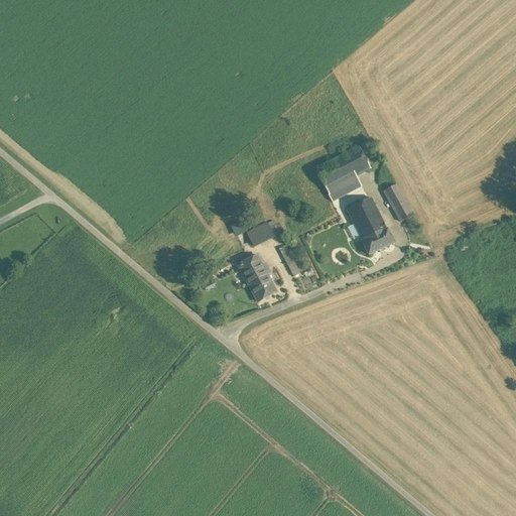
[(359,147),(316,169),(328,191),(348,180),(356,176),(370,168),(359,147)]
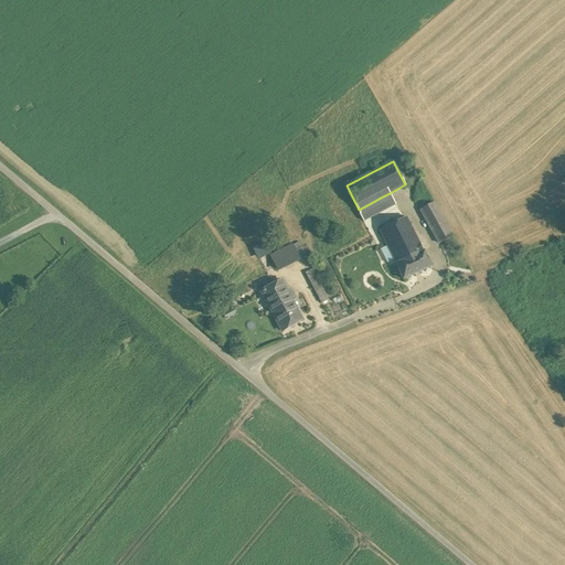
[(390,193),(381,198),(387,208),(395,203),(390,193)]
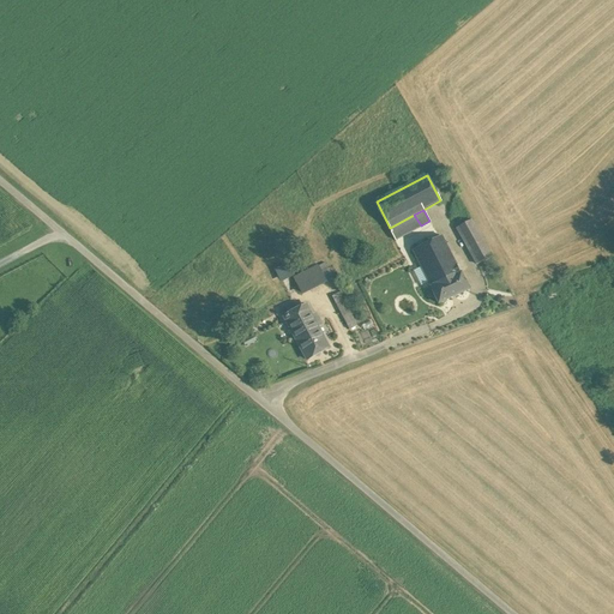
[(414,215),(390,228),(392,233),(391,233),(395,240),(421,226),(414,215)]
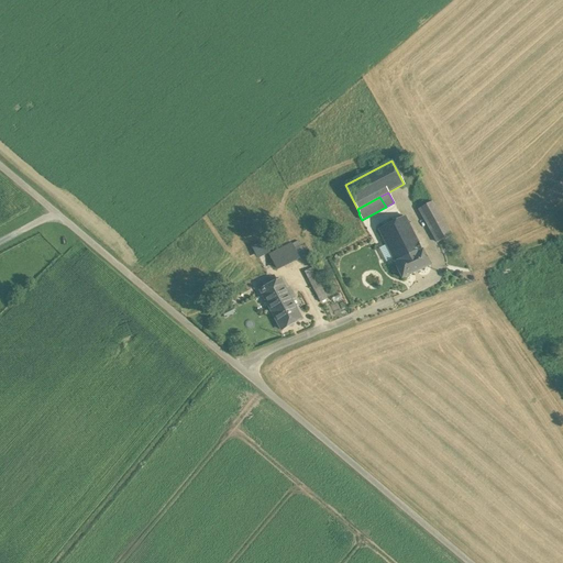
[(442,219),(432,201),(419,209),(429,228),(442,219)]
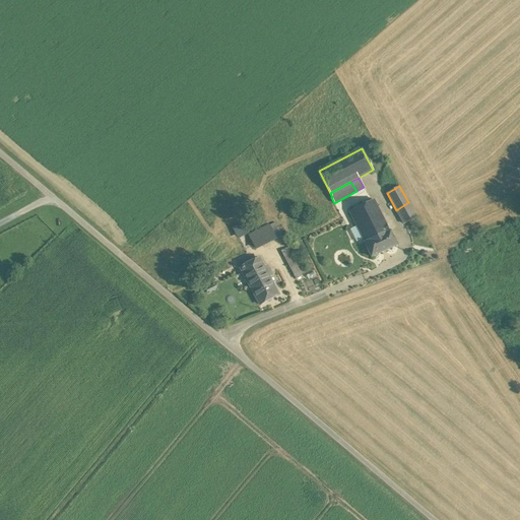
[(374,200),(349,212),(358,228),(364,240),(365,243),(390,232),(374,200)]
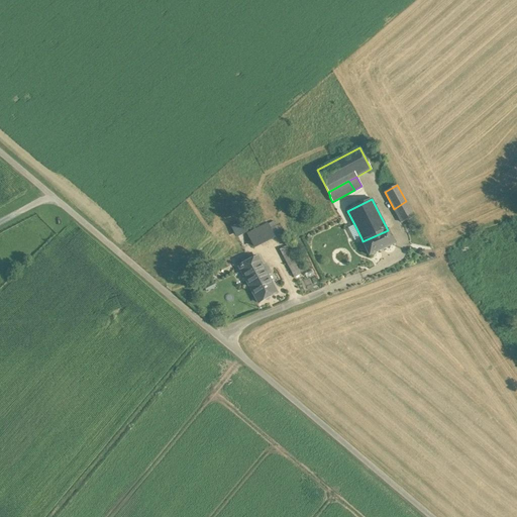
[(406,201),(394,209),(402,222),(414,216),(406,201)]
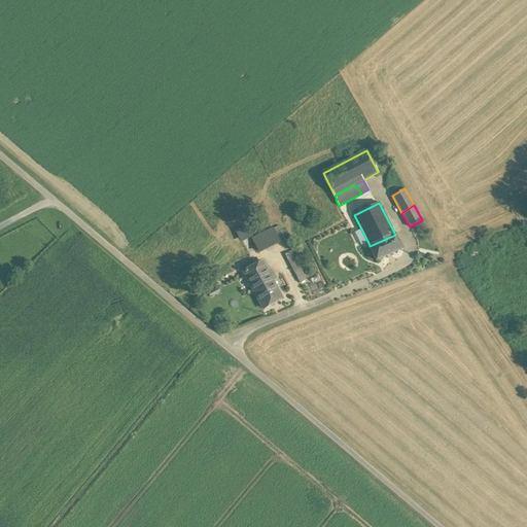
[(251,236),(246,225),(236,232),(241,241),(251,236)]
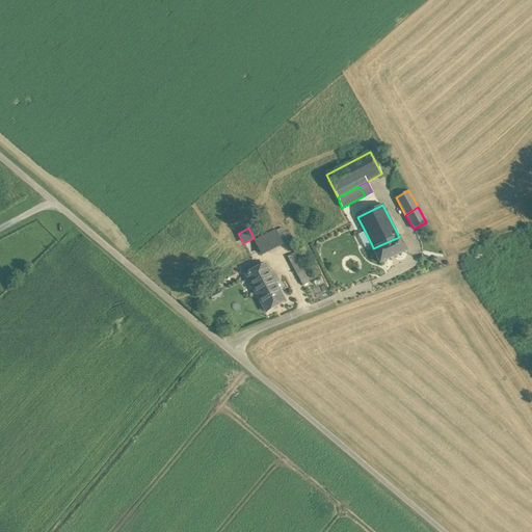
[(275,231),(278,236),(285,233),(283,228),(275,231)]
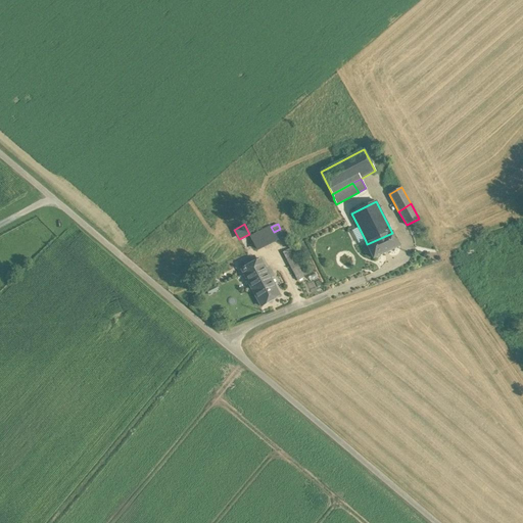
[(271,227),(251,237),(257,250),(278,240),(274,232),(271,227)]
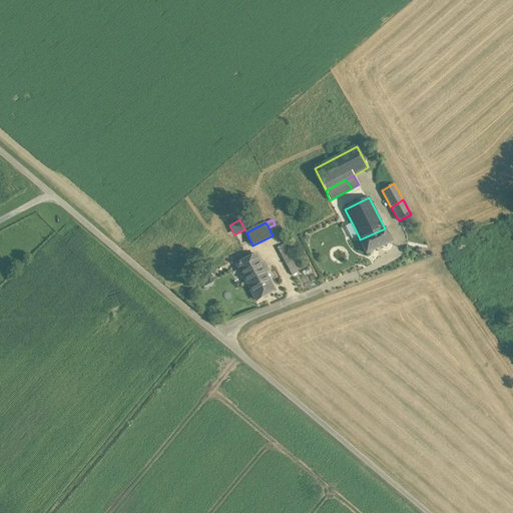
[(275,224),(269,227),(273,235),(279,232),(275,224)]
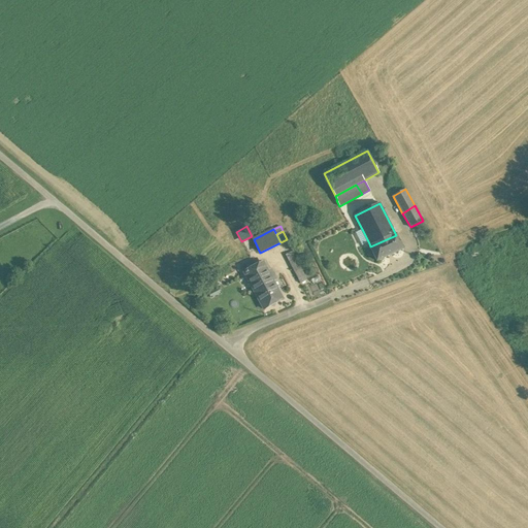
[(363,246),(369,243),(363,231),(356,234),(363,246)]
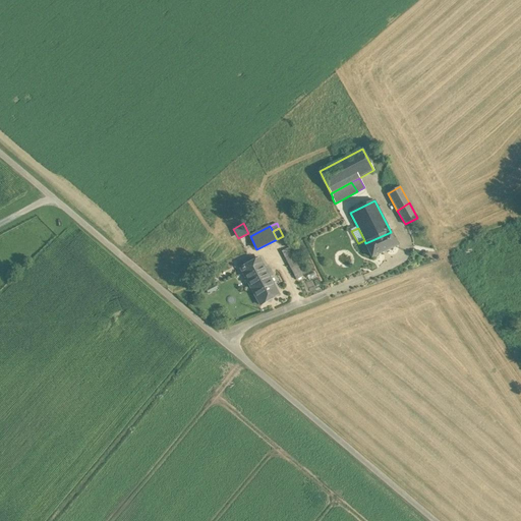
[(365,243),(372,257),(398,246),(391,232),(365,243)]
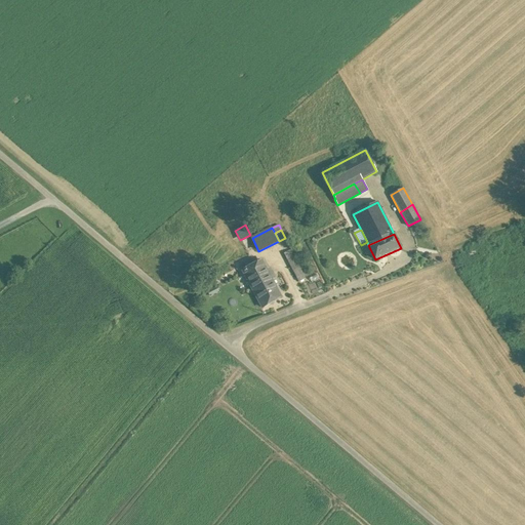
[(294,248),(284,253),(298,282),(306,278),(296,261),(297,261),(295,256),(297,255),(294,248)]
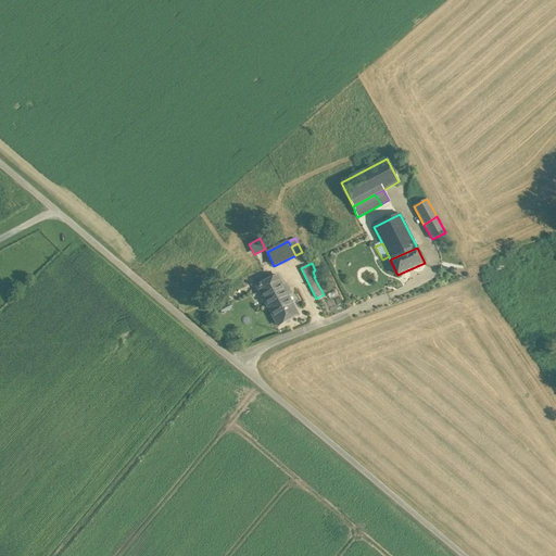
[(264,276),(254,281),(257,287),(267,282),(264,276)]
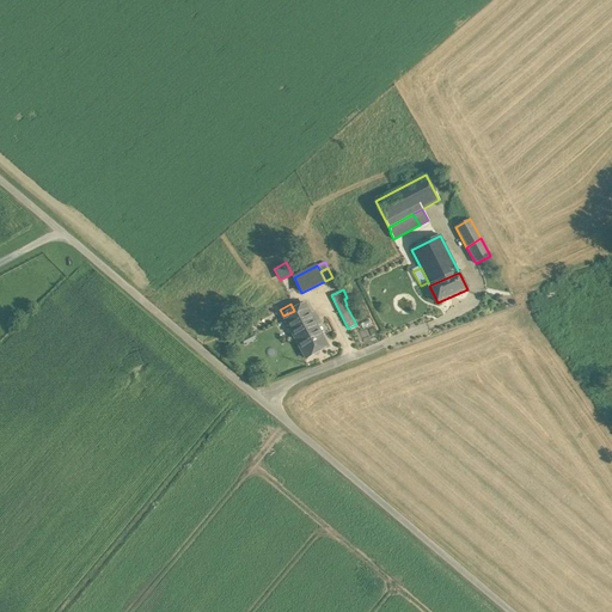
[(294,311),(283,316),(297,340),(318,329),(305,305),(294,311)]
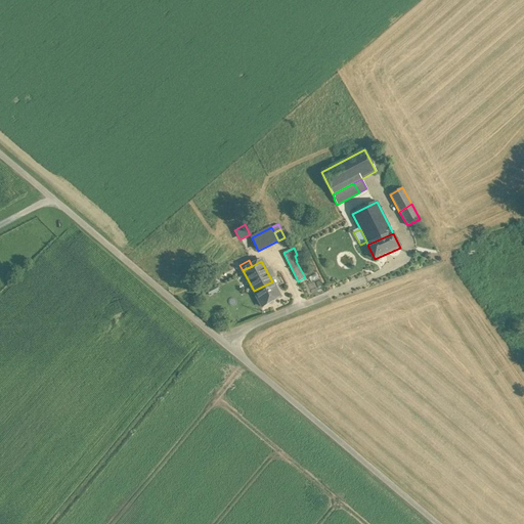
[(272,281),(254,291),(262,306),(280,297),(272,281)]
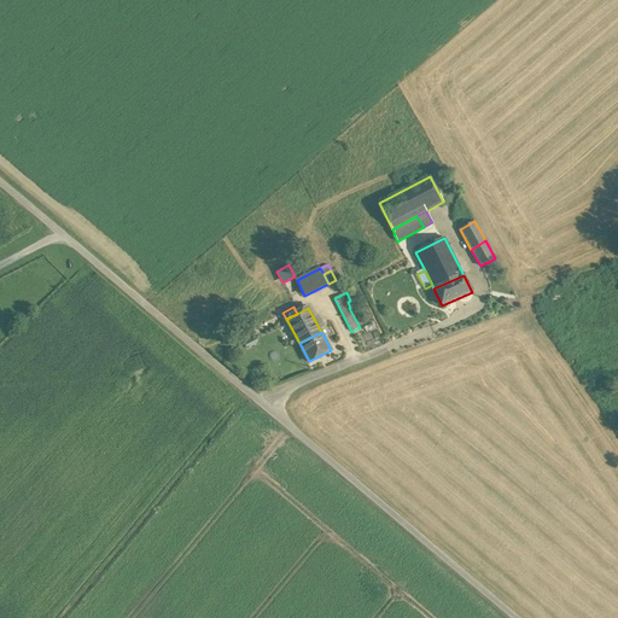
[(245,345),(248,350),(260,344),(256,339),(245,345)]
